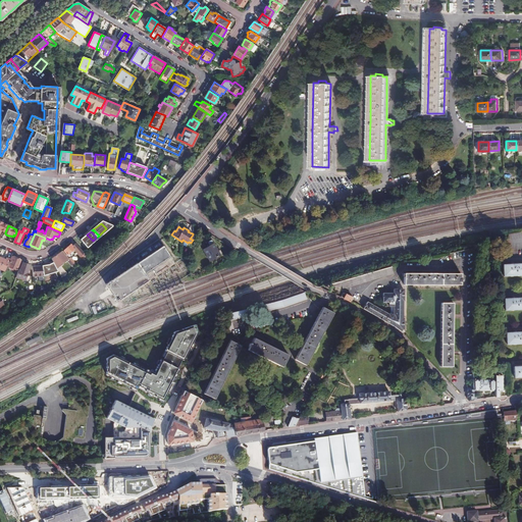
[(87,235),(81,240),(87,246),(93,241),(87,235)]
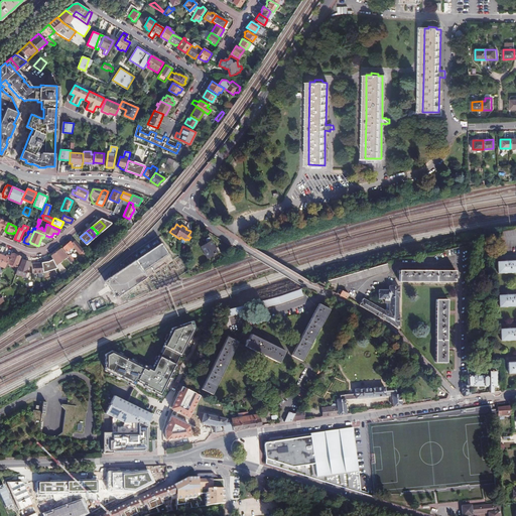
[(84,250),(73,238),(72,239),(74,241),(73,243),(75,245),(74,246),(80,253),(84,250)]
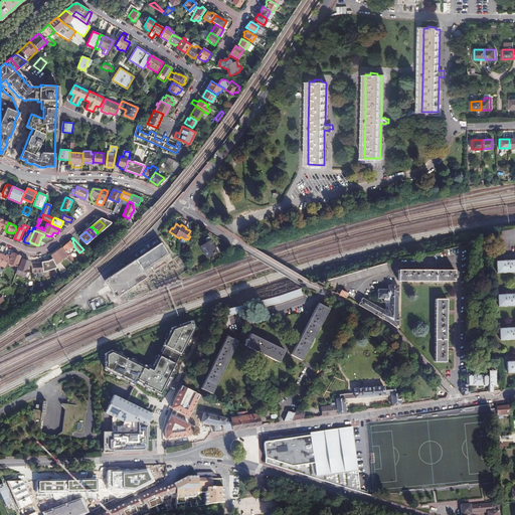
[(72,242),(70,240),(63,246),(68,253),(73,249),(71,247),(73,245),(74,244),(72,242)]
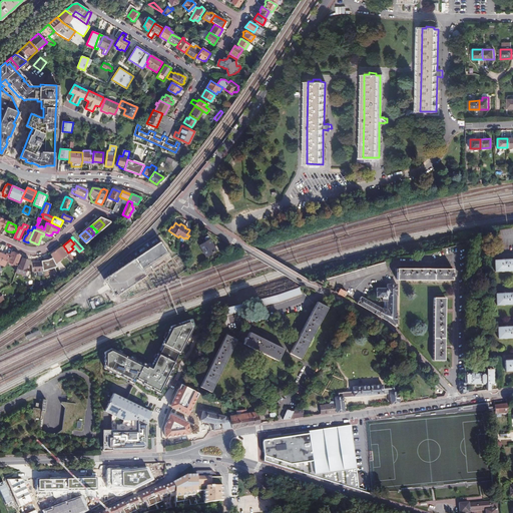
[(172,258),(160,240),(123,267),(103,280),(116,297),(129,288),(172,258)]
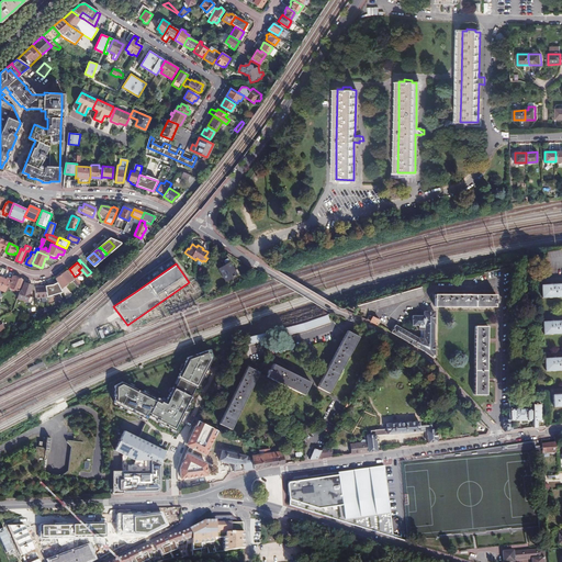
[(218,269),(225,281),(236,274),(234,271),(229,263),(218,269)]
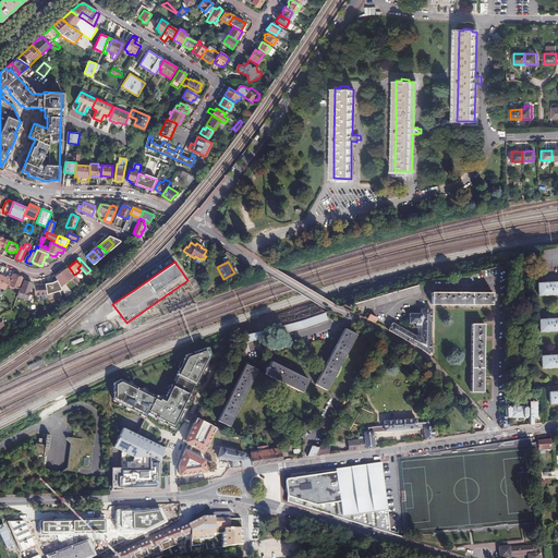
[(80,283),(74,277),(67,269),(59,274),(59,275),(58,276),(62,282),(64,280),(67,282),(72,278),(77,284),(80,283)]
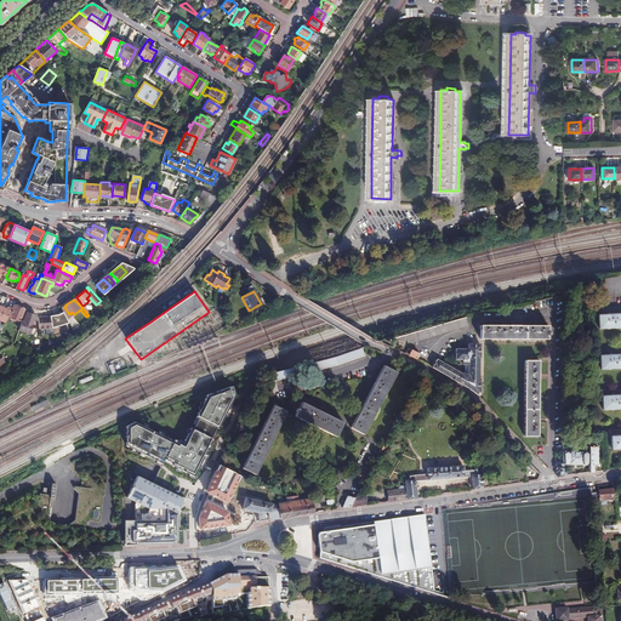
[(0,320),(6,323),(9,317),(12,308),(7,307),(6,308),(0,305),(0,320)]
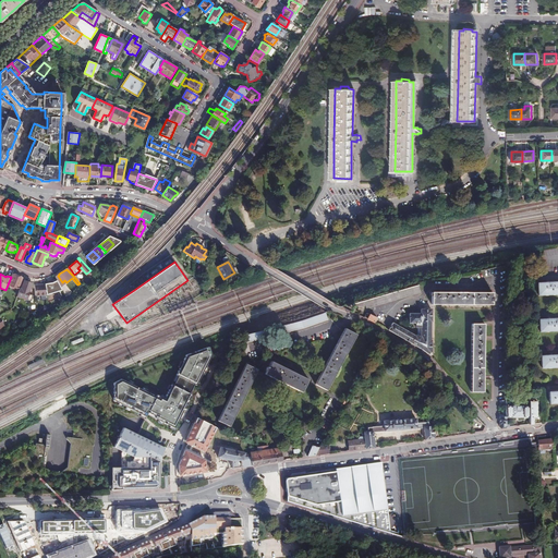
[(19,288),(23,279),(12,275),(11,277),(8,284),(11,286),(10,287),(16,289),(17,288),(19,288)]
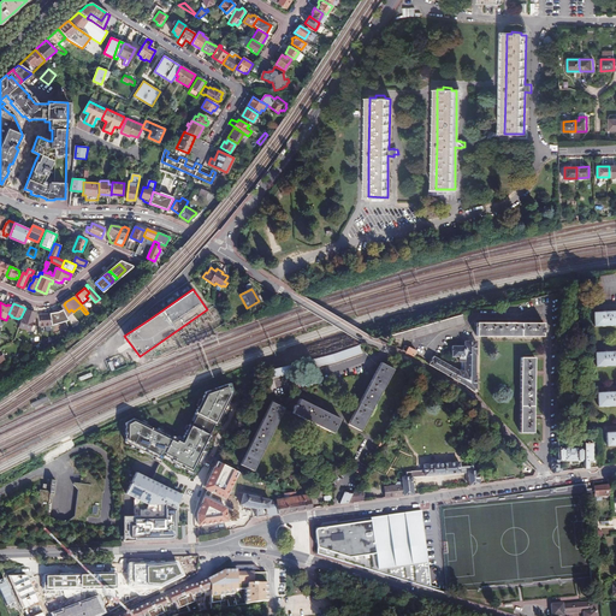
[(25,309),(19,327),(29,332),(30,330),(35,332),(37,326),(31,324),(36,313),(25,309)]
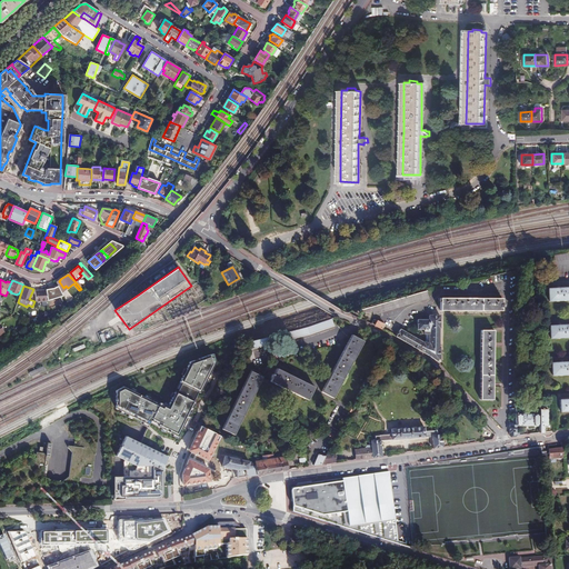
[(548,300),(568,299),(568,288),(563,288),(559,288),(548,289),(548,300)]
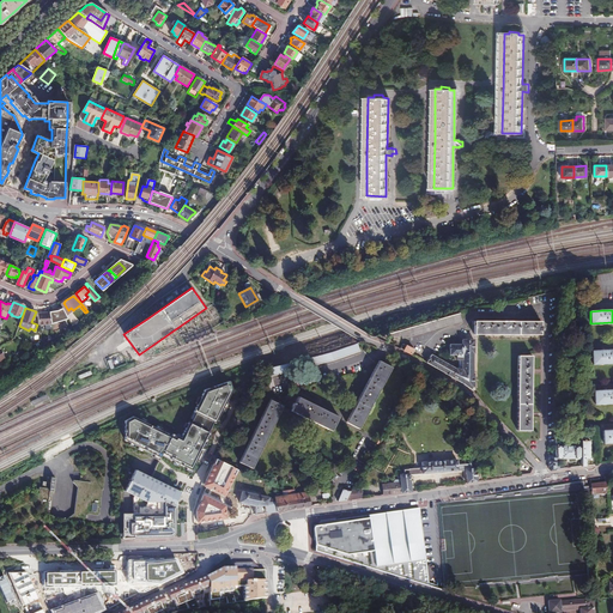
[(52,325),(50,313),(38,313),(38,325),(52,325)]
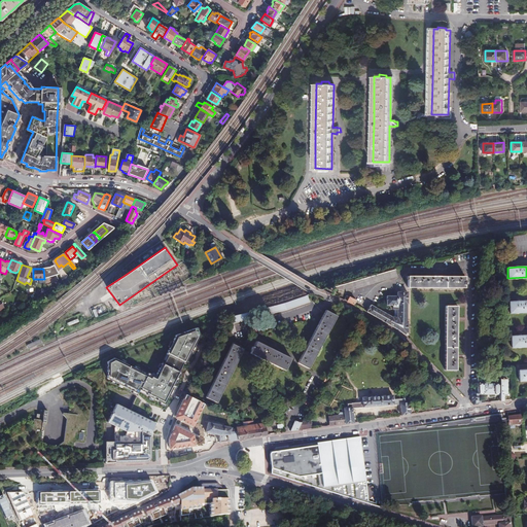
[(408,277),(408,288),(446,288),(464,288),(464,284),(465,285),(465,282),(464,282),(464,276),(455,276),(456,275),(453,275),(453,276),(436,276),(436,275),(433,275),(433,276),(418,276),(418,275),(415,275),(415,276),(408,277)]
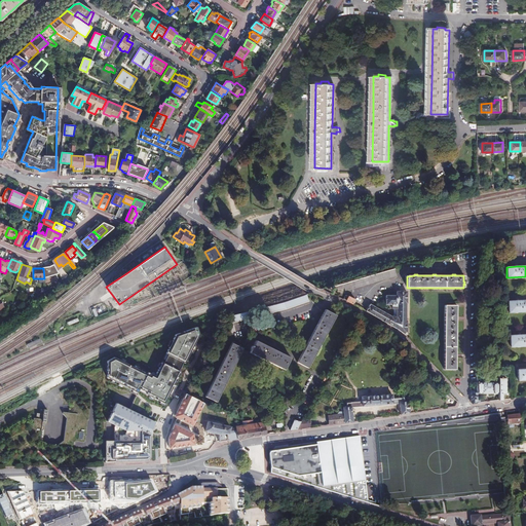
[(370,304),(366,311),(398,330),(405,335),(405,333),(406,333),(406,322),(405,322),(406,303),(407,303),(406,292),(397,292),(397,296),(385,296),(386,304),(392,304),(392,308),(393,308),(393,315),(391,315),(391,316),(382,311),(383,310),(380,308),(379,309),(376,308),(370,304)]
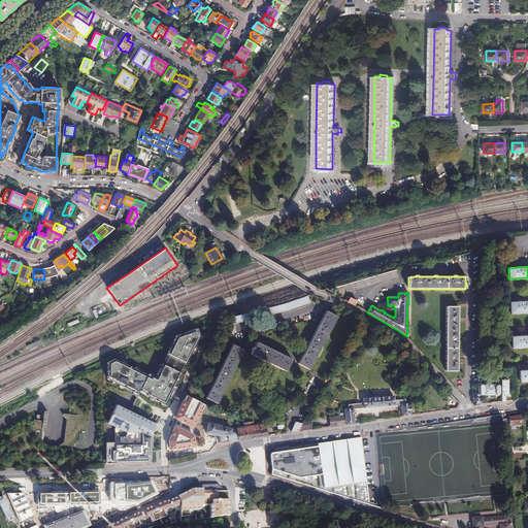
[(260,309),(261,315),(262,317),(287,310),(309,302),(307,295),(284,303),(260,309)]
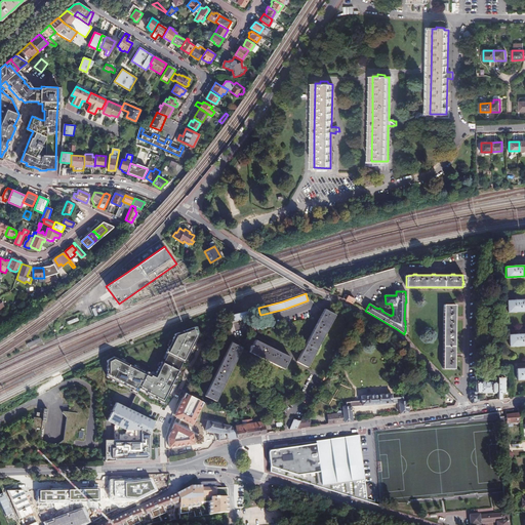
[(508,311),(524,310),(524,298),(522,299),(517,299),(508,300),(508,311)]
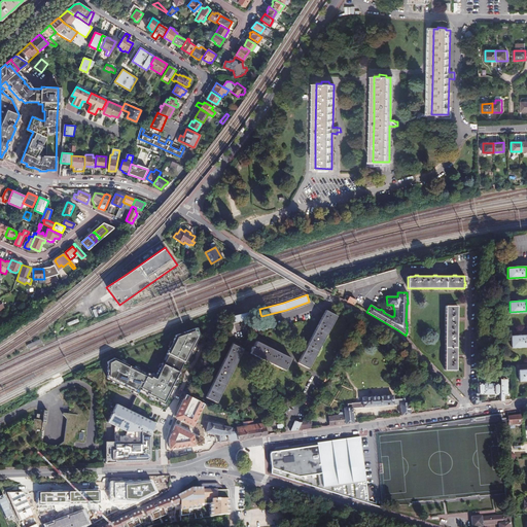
[(95,317),(103,313),(99,305),(91,309),(95,317)]
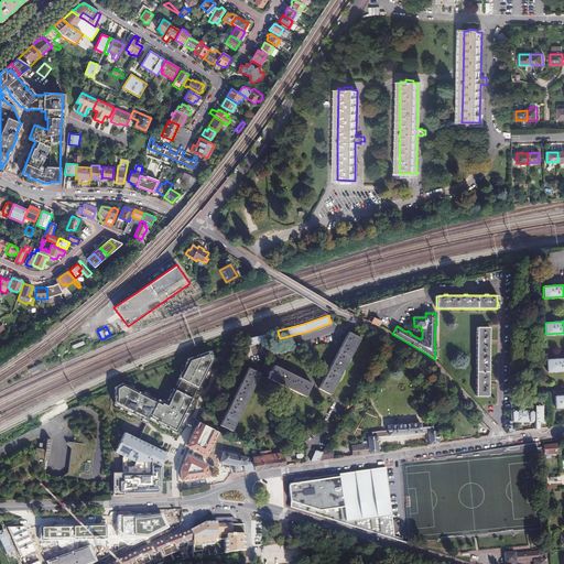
[(477,327),(477,396),(489,397),(489,383),(490,383),(490,380),(489,380),(489,364),(490,364),(490,360),(489,360),(489,344),(490,344),(490,340),(489,340),(489,327),(477,327)]
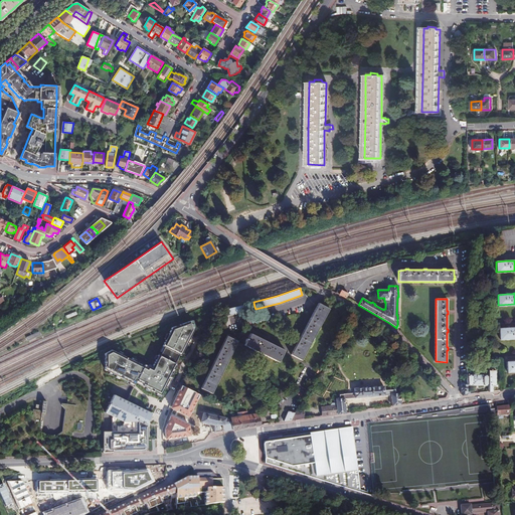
[(301,360),(328,308),(318,303),(291,355),(301,360)]
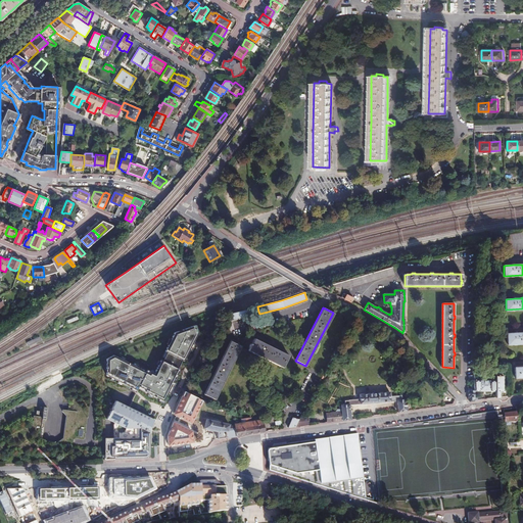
[(249,308),(229,313),(231,321),(251,316),(250,314),(249,308)]
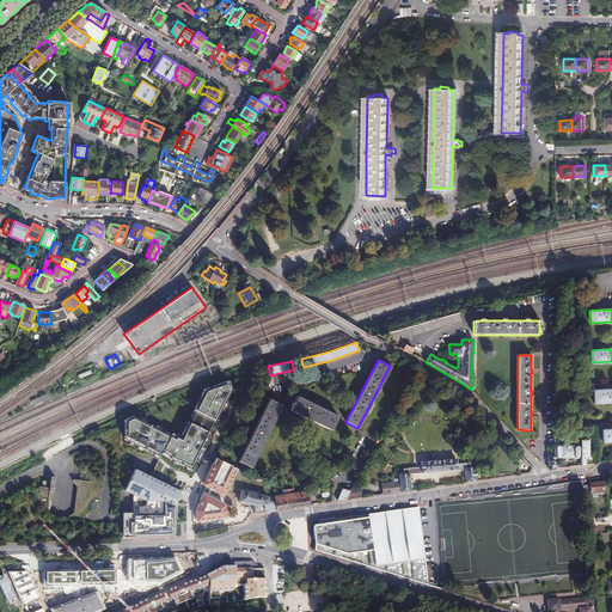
[(231,386),(228,378),(206,387),(181,438),(132,414),(124,417),(124,436),(159,454),(160,452),(191,467),(231,386)]
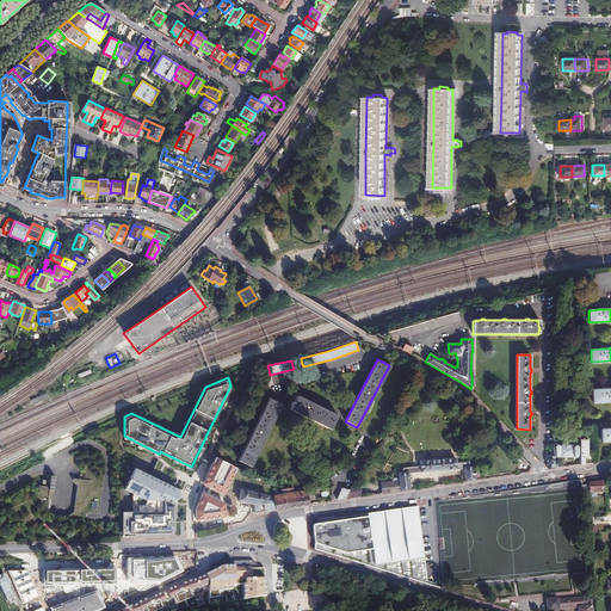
[(592,402),(610,401),(610,388),(609,389),(604,389),(592,389),(592,402)]
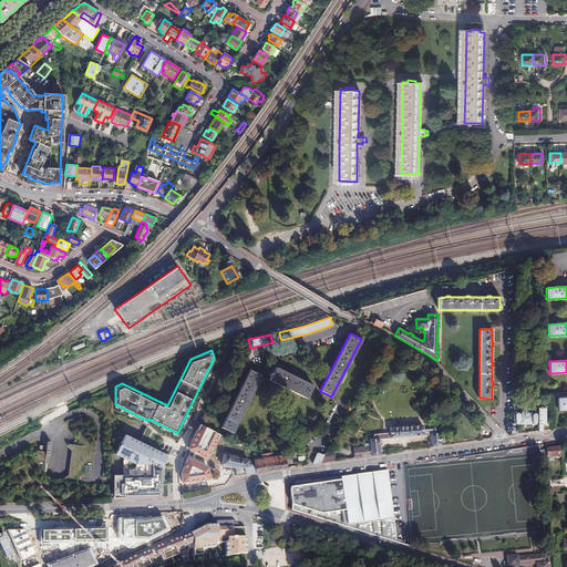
[(44,368),(42,364),(29,370),(30,374),(44,368)]
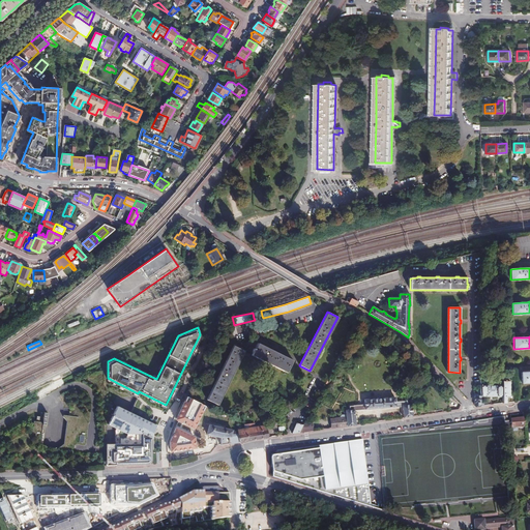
[(254,351),(252,355),(287,372),(293,360),(257,343),(255,349),(254,348),(253,351),(254,351)]
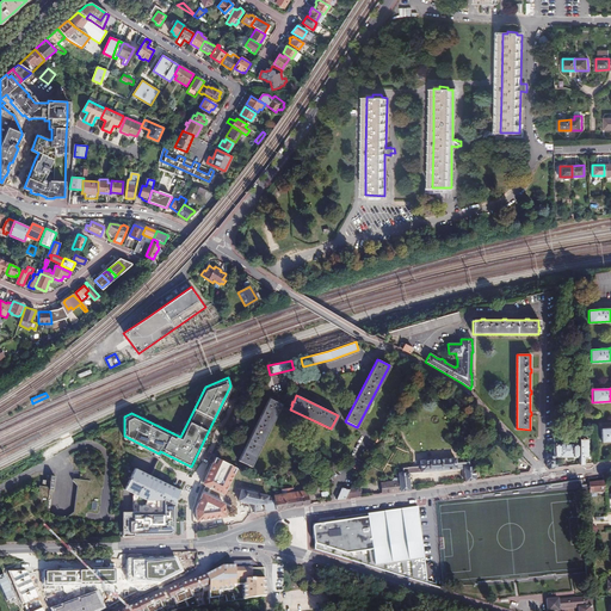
[(267,399),(238,461),(250,467),(281,405),(267,399)]
